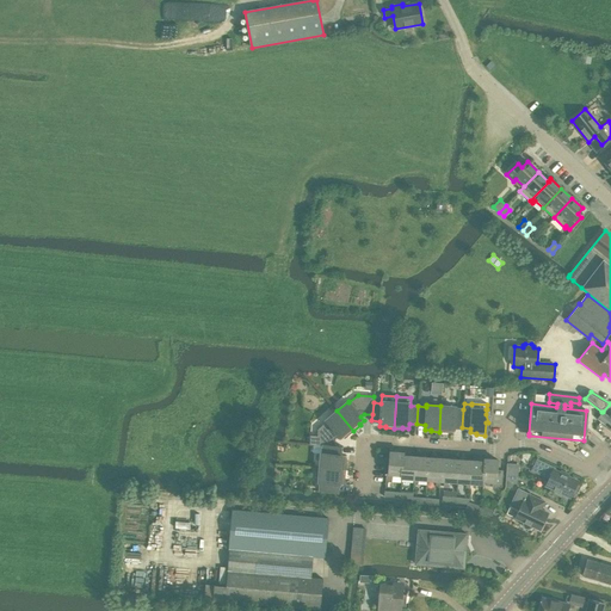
[(462,427),(463,409),(456,409),(456,407),(440,406),(439,432),(448,432),(448,431),(454,431),(455,427),(462,427)]
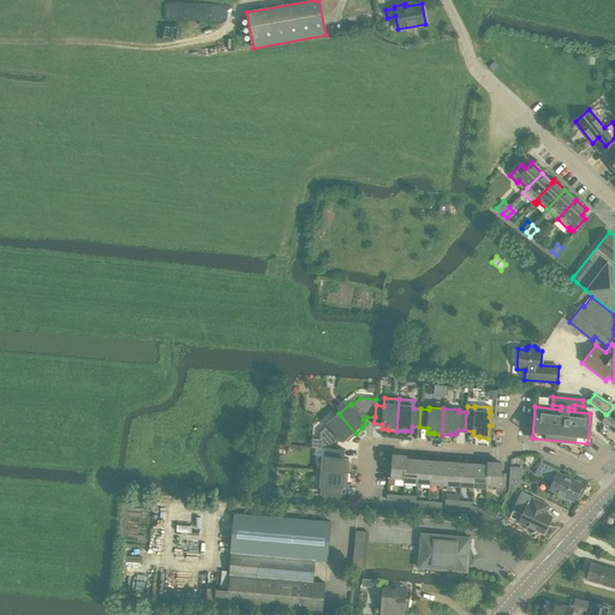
[(350,439),(356,434),(339,413),(328,424),(329,424),(320,433),(320,440),(312,439),(311,448),(326,449),(326,448),(336,449),(338,449),(338,441),(341,439),(344,442),(348,437),(350,439)]
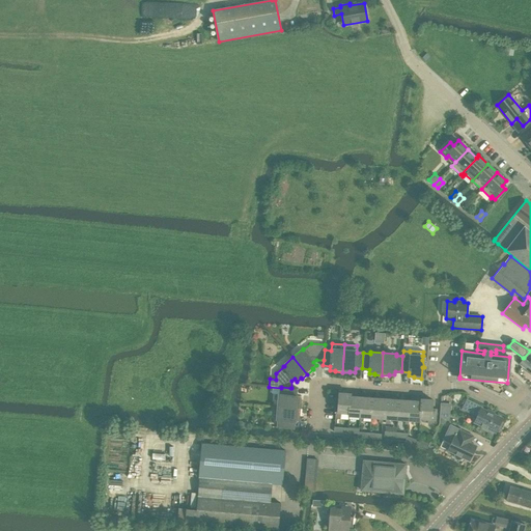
[(530,364),(524,358),(523,358),(519,364),(527,370),(526,371),(529,374),(530,372),(530,364)]
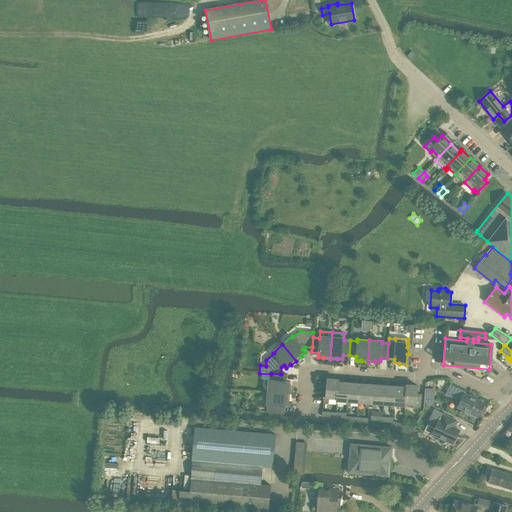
[(271,373),(271,374),(270,380),(269,380),(268,392),(289,394),(290,387),(289,387),(289,382),(285,381),(286,374),(281,374),(280,374),(271,373)]
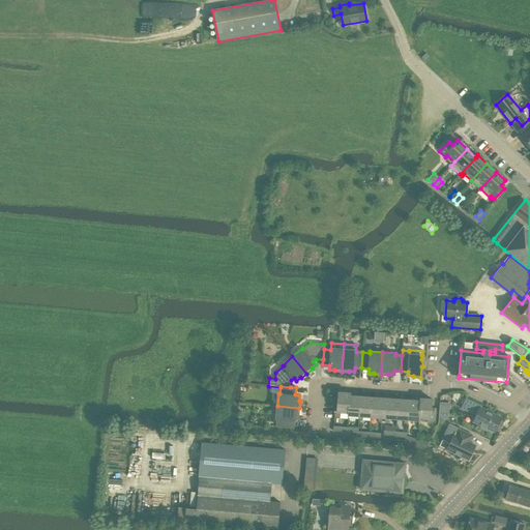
[(350,396),(350,394),(345,393),(345,392),(339,392),(336,411),(334,411),(334,416),(340,416),(341,412),(348,412),(349,396),(350,396)]
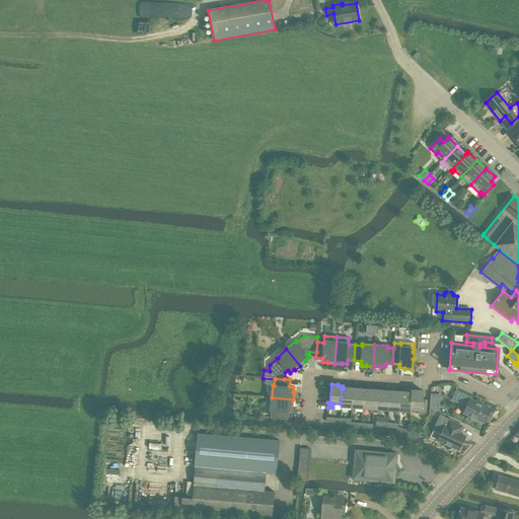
[(352,408),(353,388),(347,387),(347,389),(343,388),(342,388),(341,403),(341,406),(352,408)]
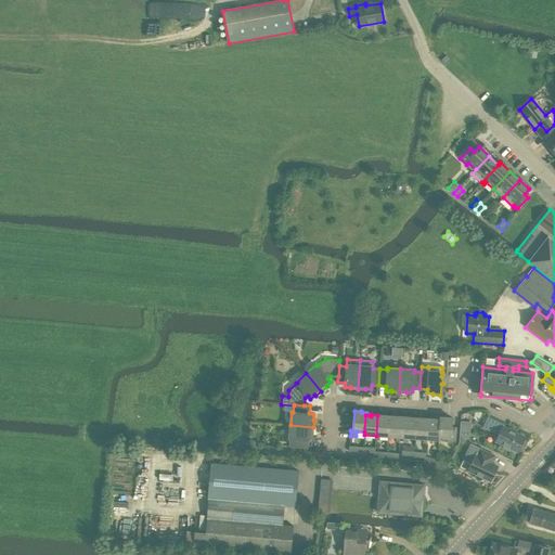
[(388,436),(389,417),(385,416),(385,415),(377,415),(376,436),(375,440),(379,440),(379,436),(388,436)]
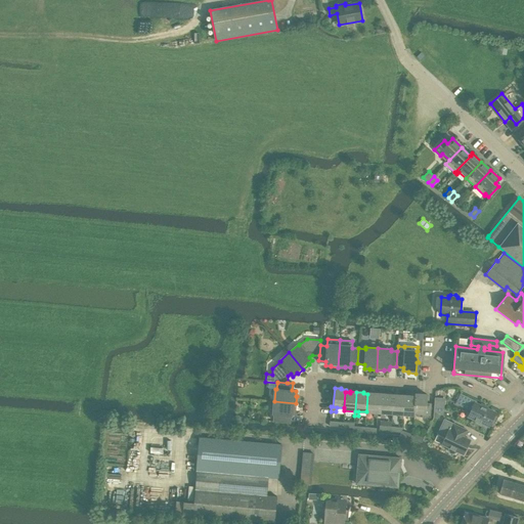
[(377,417),(379,393),(372,393),(372,394),(367,394),(366,411),(374,412),(374,417),(377,417)]
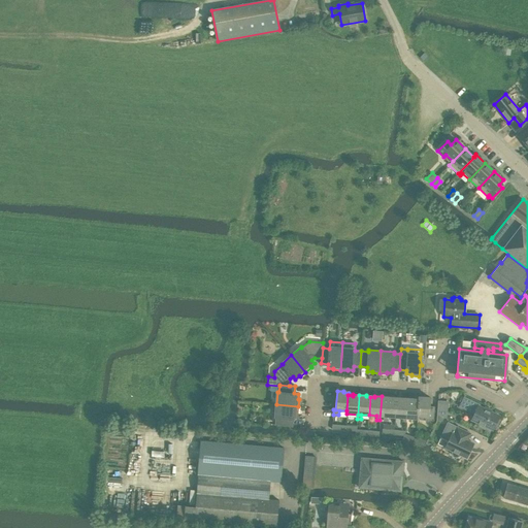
[(395,417),(396,399),(392,398),(392,397),(385,397),(383,421),(387,421),(387,417),(395,417)]
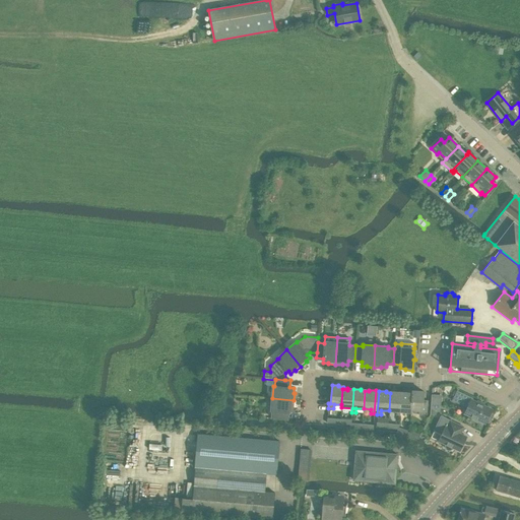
[(423,400),(424,391),(416,391),(416,392),(411,392),(411,394),(412,394),(411,409),(411,410),(418,410),(418,414),(427,414),(428,400),(423,400)]
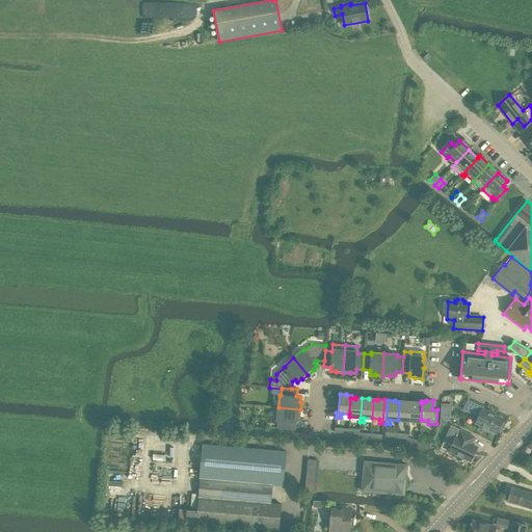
[(488,411),(482,408),(483,407),(468,400),(463,409),(478,417),(475,423),(497,433),(499,429),(500,429),(502,424),(501,423),(503,419),(495,415),(496,414),(488,410),(488,411)]
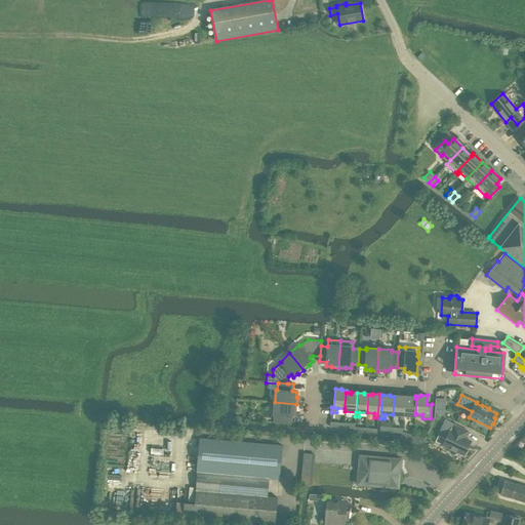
[(404,415),(405,396),(399,396),(398,397),(394,397),(393,414),(400,415),(400,419),(404,419),(404,415)]
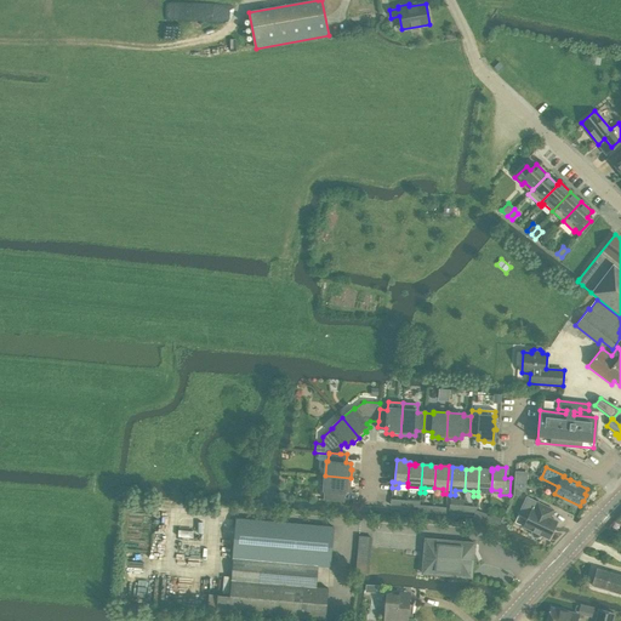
[(491,493),(491,490),(491,489),(493,471),(491,471),(486,471),(486,469),(479,468),(478,491),(491,493)]
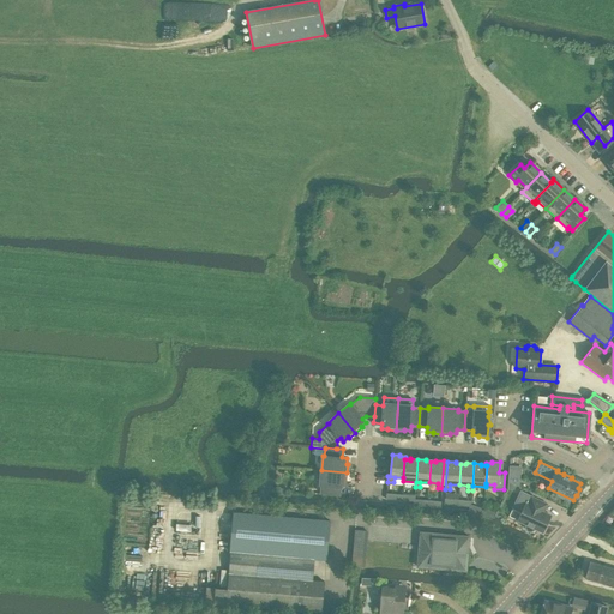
[(510,467),(509,482),(516,485),(519,487),(521,467),(510,467)]
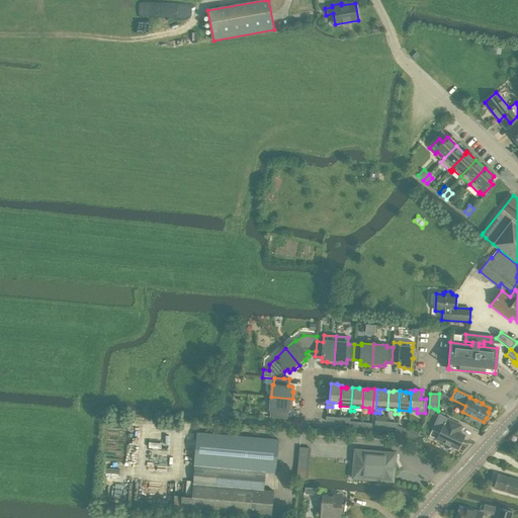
[(292,406),(292,399),(271,397),(270,409),(271,410),(271,417),(286,418),(286,411),(290,411),(290,406),(292,406)]
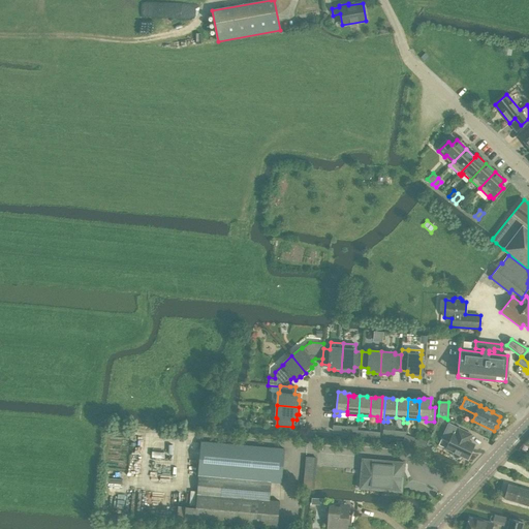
[(467,459),(472,448),(474,444),(468,441),(471,434),(448,424),(441,438),(449,441),(446,448),(453,452),(453,453),(453,455),(454,457),(456,458),(458,458),(460,457),(461,456),(467,459)]
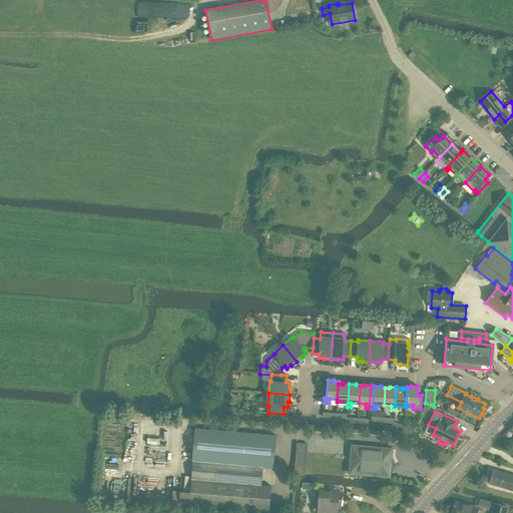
[(413,433),(415,429),(404,425),(403,430),(413,433)]
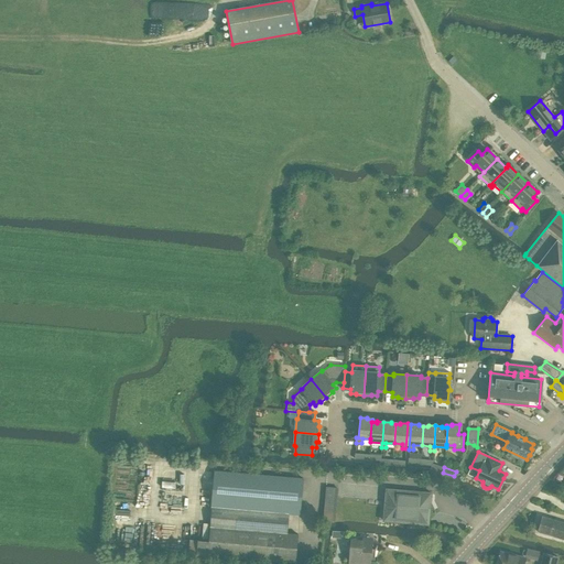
[(300,514),(303,479),(214,472),(210,507),(210,527),(208,541),(198,540),(196,554),(295,563),(297,534),(288,533),(289,513),(300,514)]
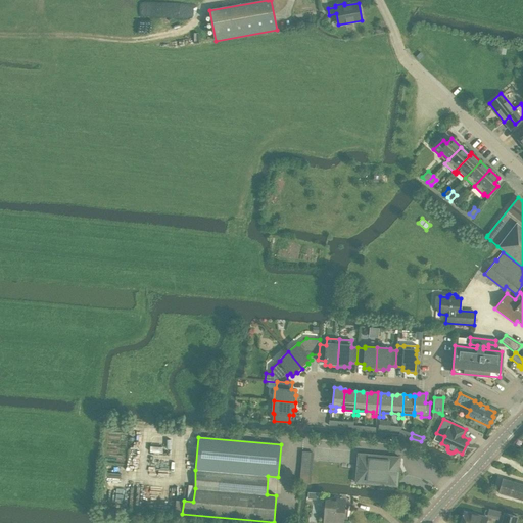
[(311,481),(314,453),(302,452),(299,482),(303,482),(311,483),(311,481)]
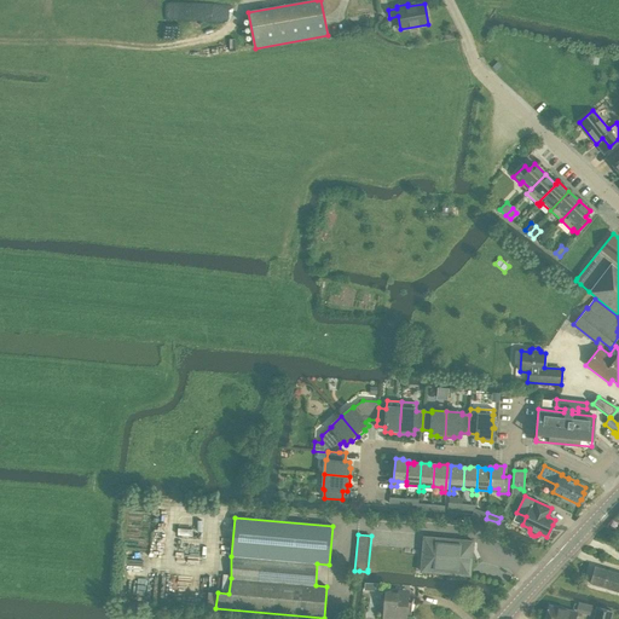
[(424,537),(421,572),(469,576),(470,566),(478,561),(474,553),(472,553),(473,541),(424,537)]
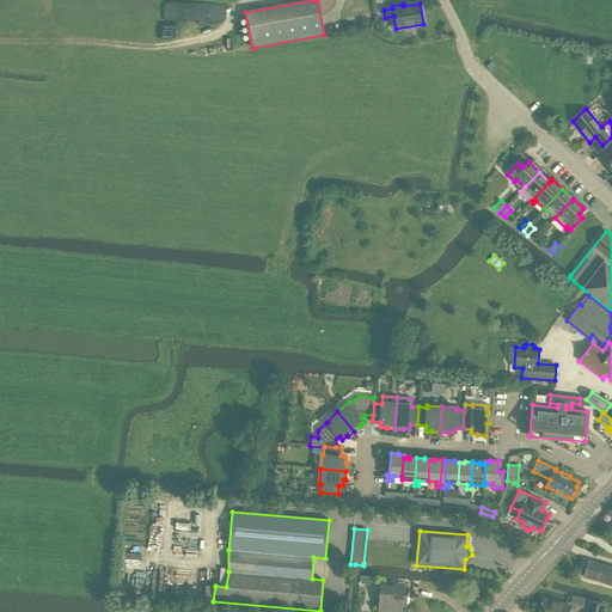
[(611,567),(588,561),(582,576),(611,585),(611,567)]
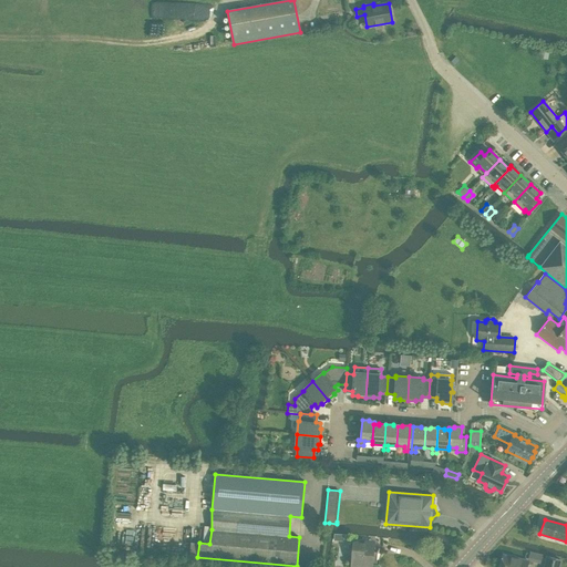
[(372,566),(374,542),(364,540),(364,543),(352,542),(350,566),(372,566)]
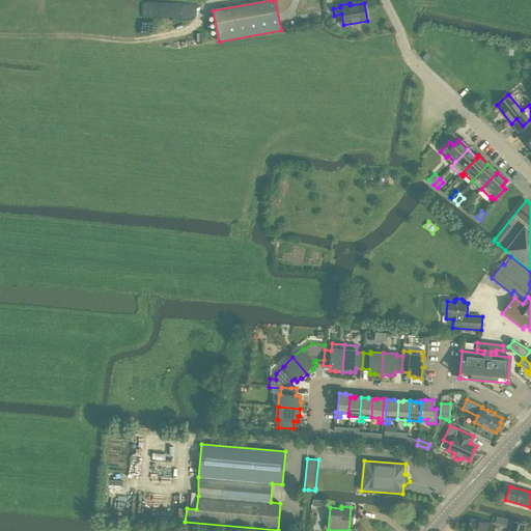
[(496,516),(494,525),(495,525),(506,527),(508,520),(496,516)]
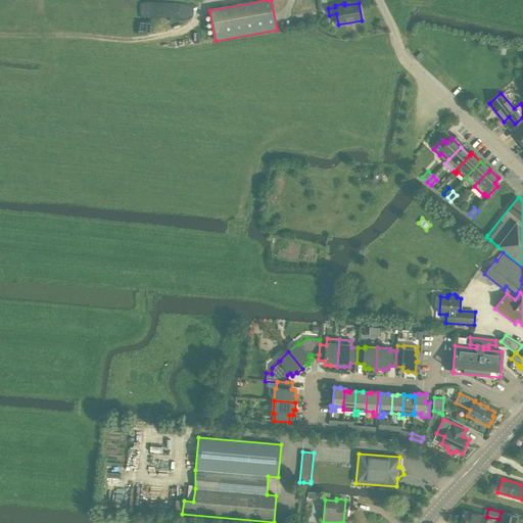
[(464,511),(460,522),(485,522),(487,517),(486,517),(464,511)]
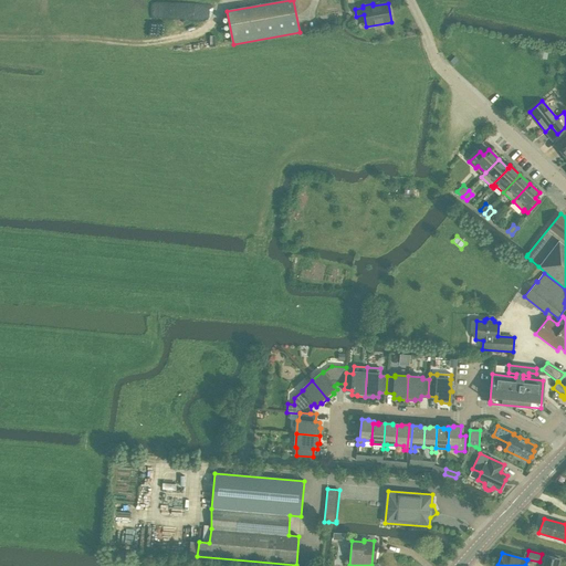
[(545,556),(542,565),(557,565),(559,559),(545,556)]
